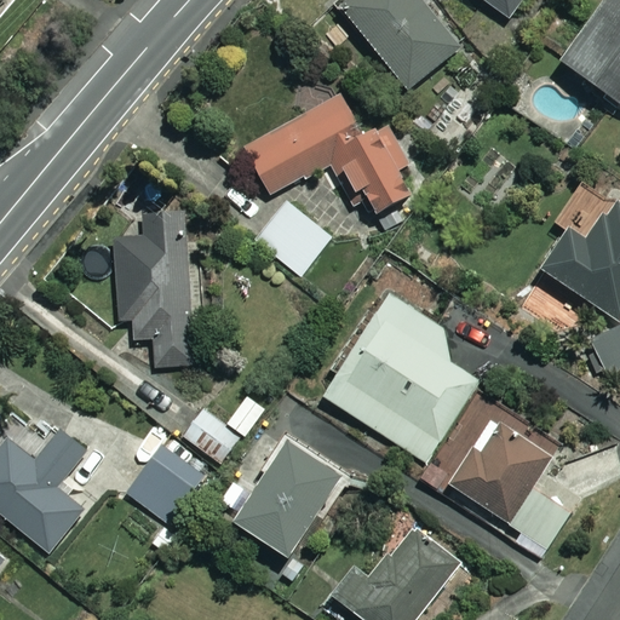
[(458,51),(417,0),(351,0),(340,10),(407,92),(458,51)]
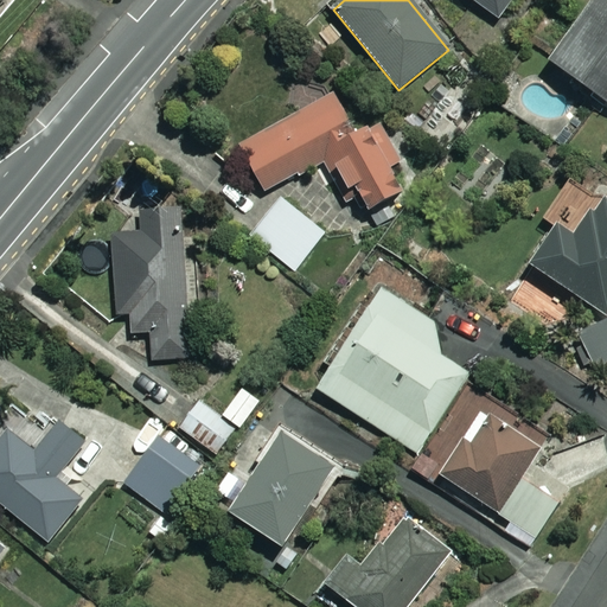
[(470,0),(497,19),(510,0),(470,0)]
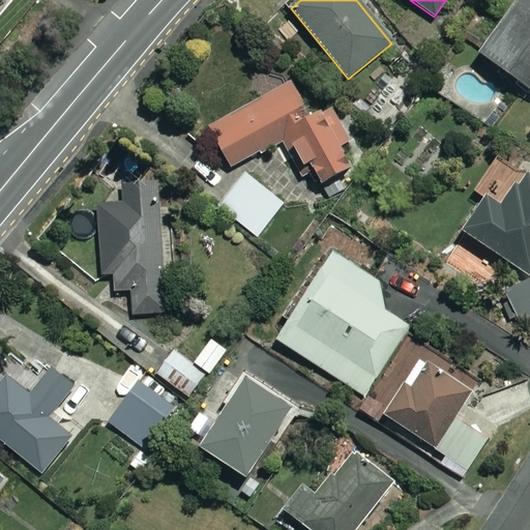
[(529,0),(518,0),(478,54),(529,91),(529,0)]
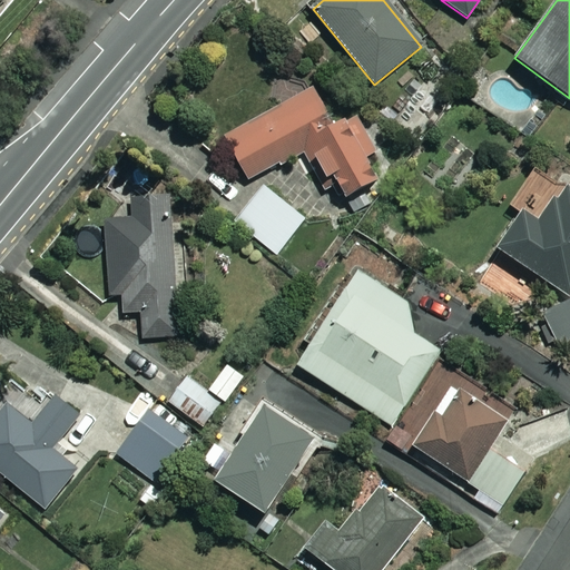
[(335,125),(315,89),(225,140),(249,183),(311,148),(341,203),(392,174),(357,112),(335,125)]
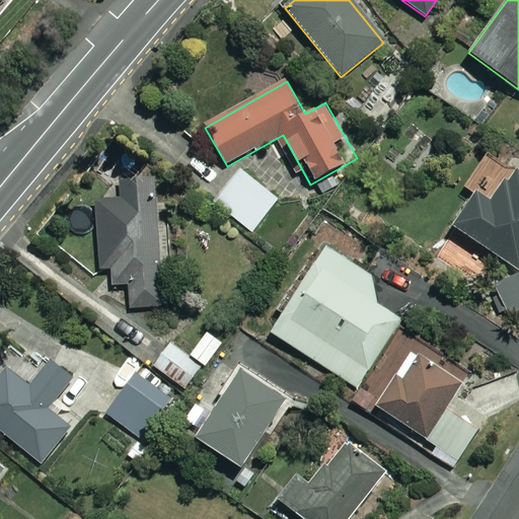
[(279,201),(241,170),(216,202),(253,232),(279,201)]
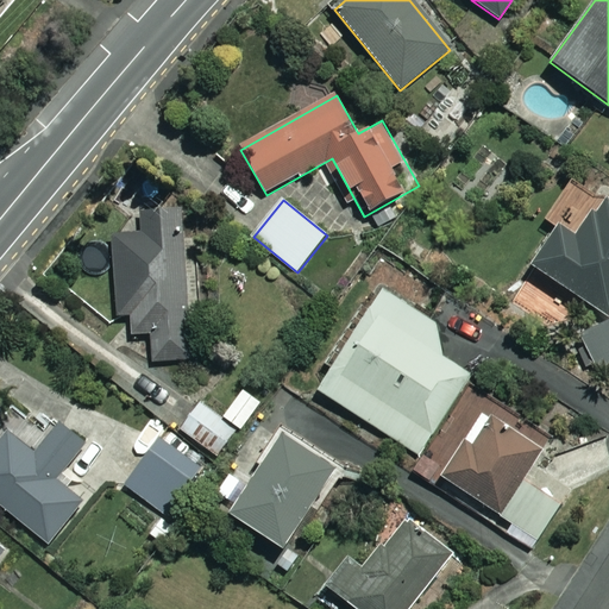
[(608,203),(606,202),(578,243),(560,230),(534,268),(607,318),(608,314),(608,203)]
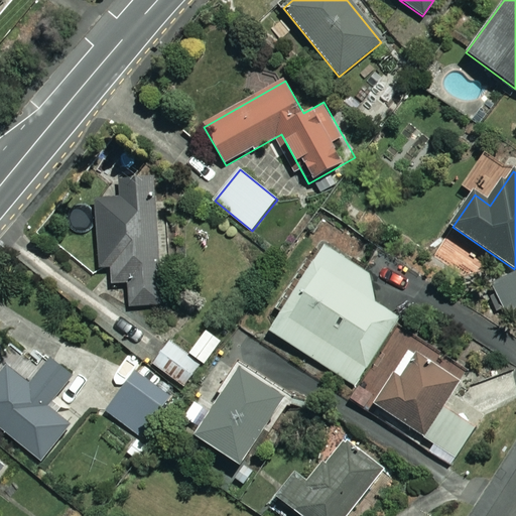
[(162,304),(154,175),(119,177),(120,200),(96,201),(100,269),(112,268),(113,284),(129,283),(130,306),(162,304)]
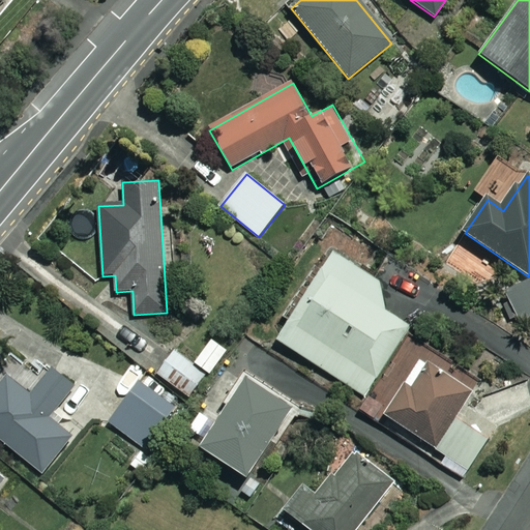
[(382,286),(333,255),(277,341),(364,395),(409,326),(387,312),(382,286)]
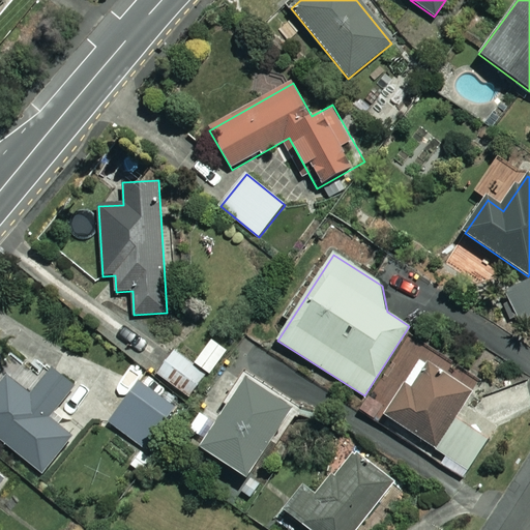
[(529,320),(529,283),(505,295),(520,325),(529,320)]
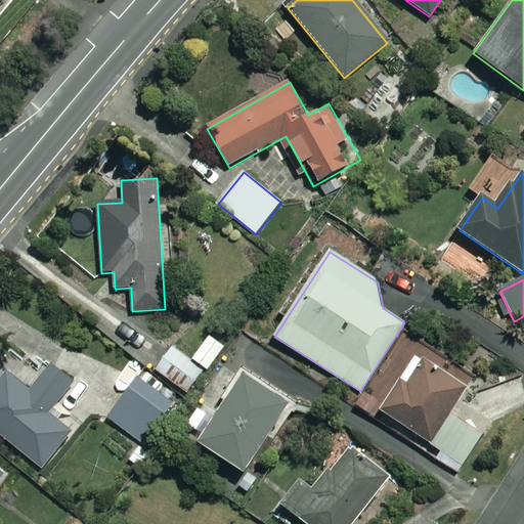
[(226,346),(211,336),(191,361),(173,348),(157,370),(191,395),(226,346)]
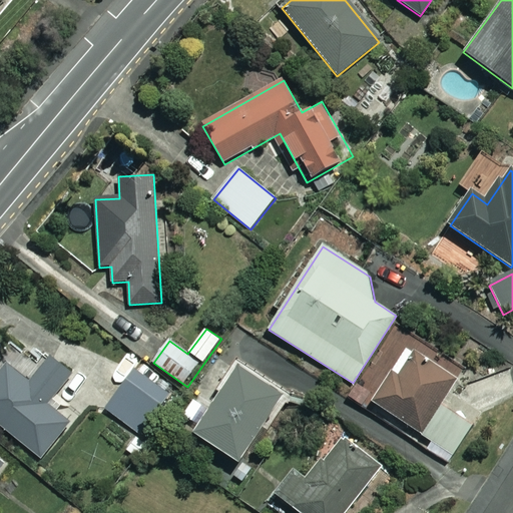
[(456,379),(394,338),(358,394),(451,455),(470,425),(439,405),(456,379)]
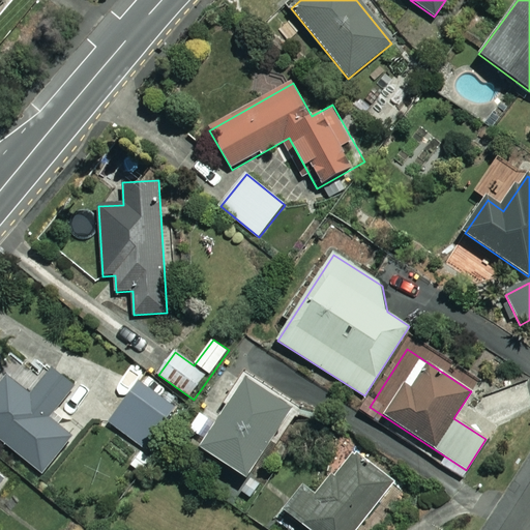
[(72,387),(53,371),(31,398),(8,379),(0,389),(0,441),(41,474),(71,437),(48,419),(72,387)]
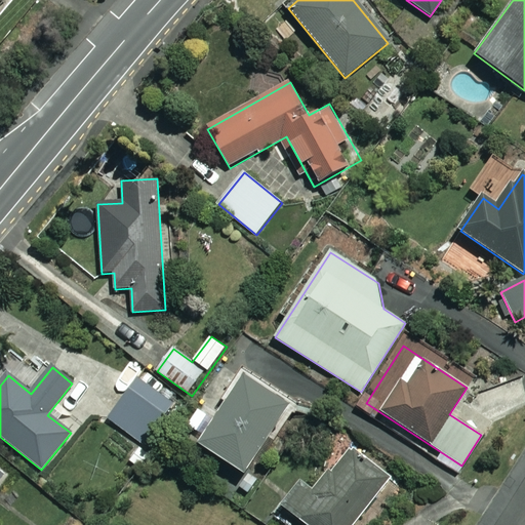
[(290,405),(244,374),(197,444),(244,476),(290,405)]
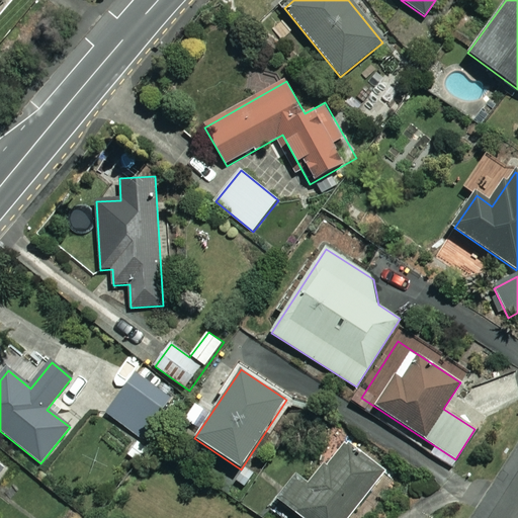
[(346,517),(383,470),(348,444),(315,488),(296,473),(277,499),(301,517),(346,517)]
